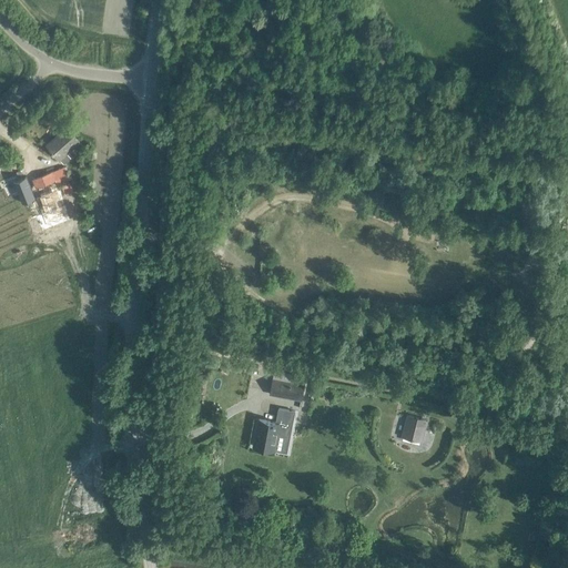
[(60,158),(80,141),(67,125),(47,143),(60,158)]
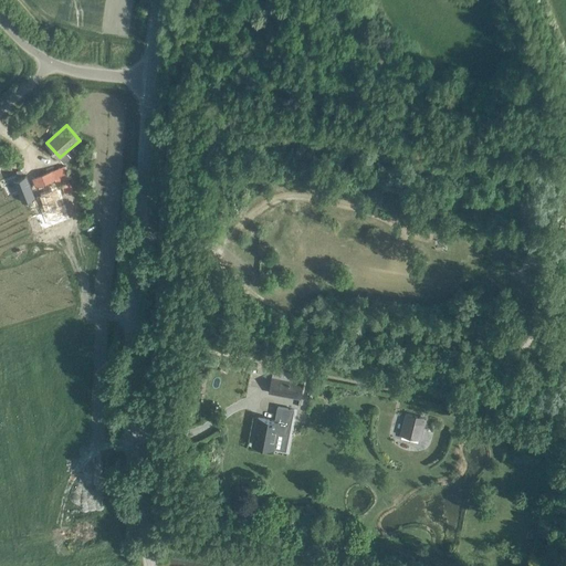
[(48,215),(67,207),(58,181),(69,178),(64,166),(33,178),(48,215)]
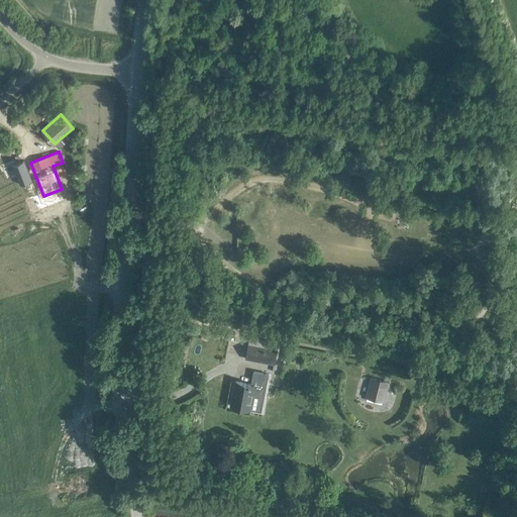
[(23,158),(13,162),(20,179),(30,175),(23,158)]
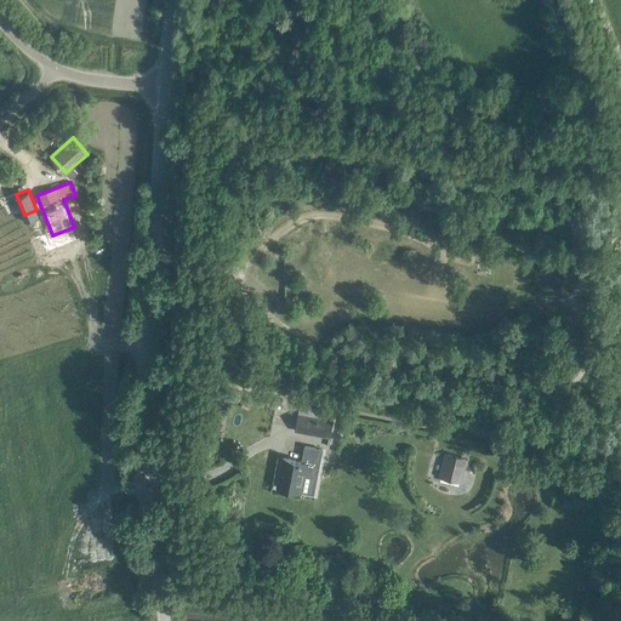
[(329,437),(332,421),(298,415),(296,431),(329,437)]
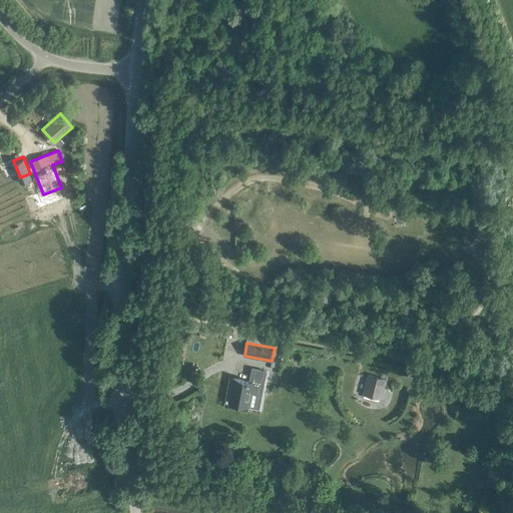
[(233,379),(228,403),(247,407),(250,392),(262,394),(266,371),(251,369),(249,382),(233,379)]
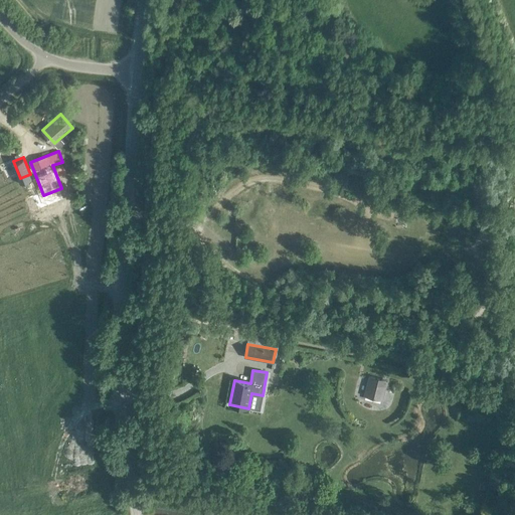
[(369,376),(364,395),(382,399),(387,381),(369,376)]
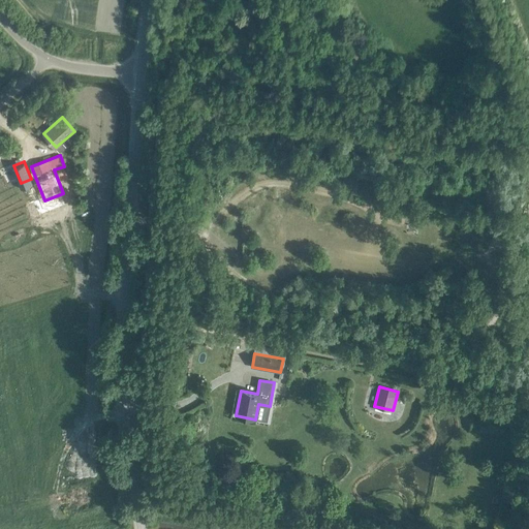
All buildings are outlined.
